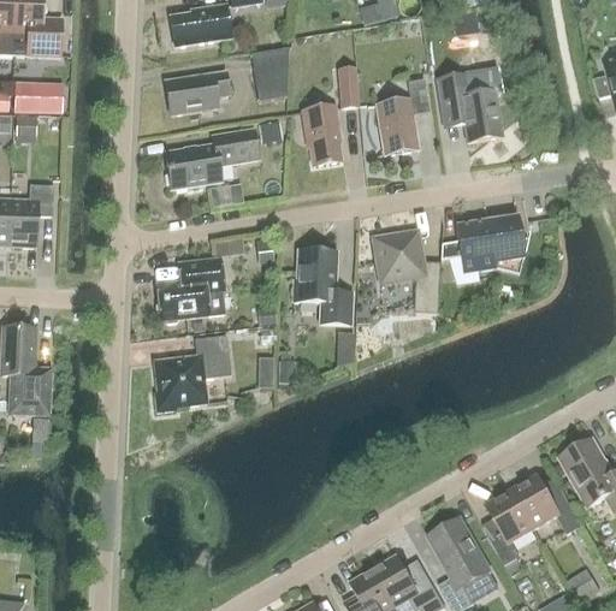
[(0,0),(0,52),(11,53),(15,33),(16,0),(0,0)]
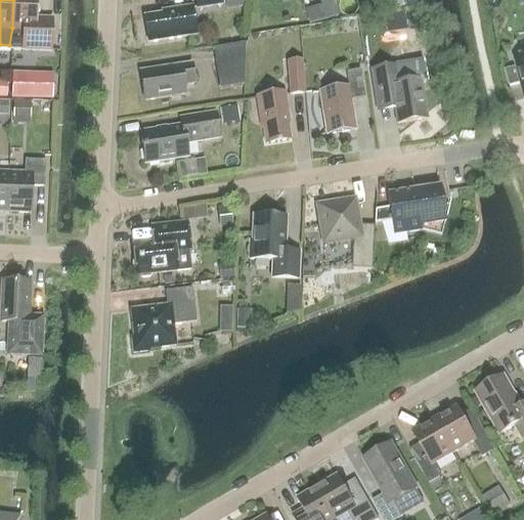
[(36,15),(36,0),(13,0),(12,28),(24,28),(23,47),(51,48),(52,15),(36,15)]
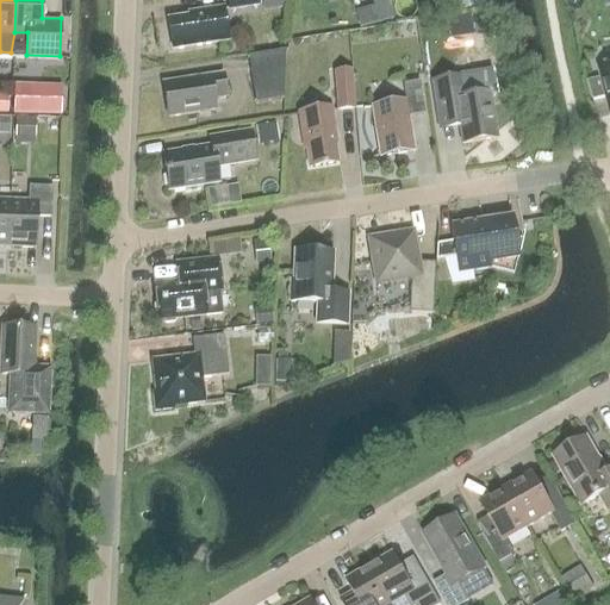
[(373,0),(374,4),(356,8),(361,25),(393,17),(387,0),(373,0)]
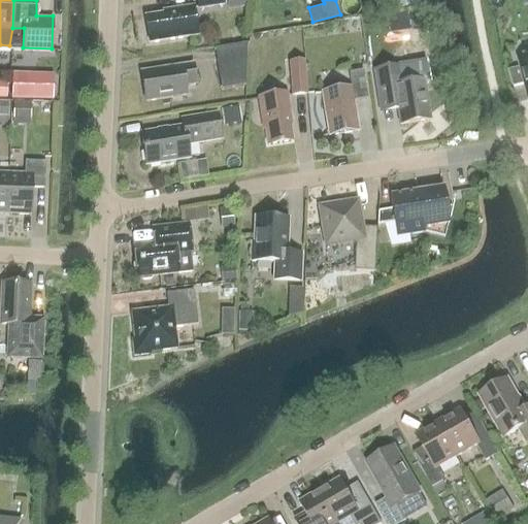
[(197,32),(193,4),(163,8),(163,11),(145,14),(150,40),(197,32)]
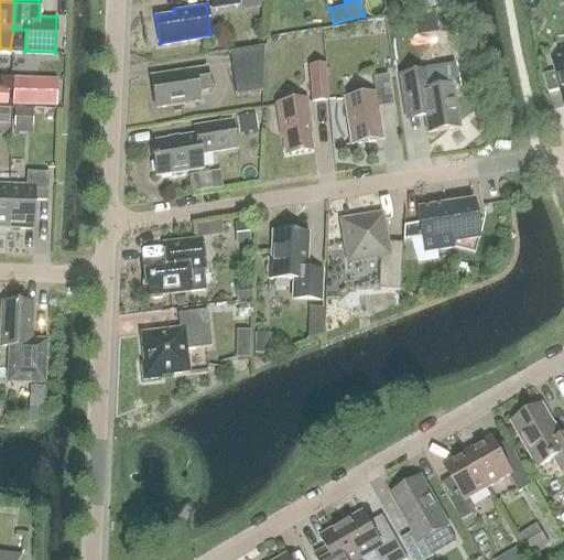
[(456,28),(453,9),(436,12),(440,30),(456,28)]
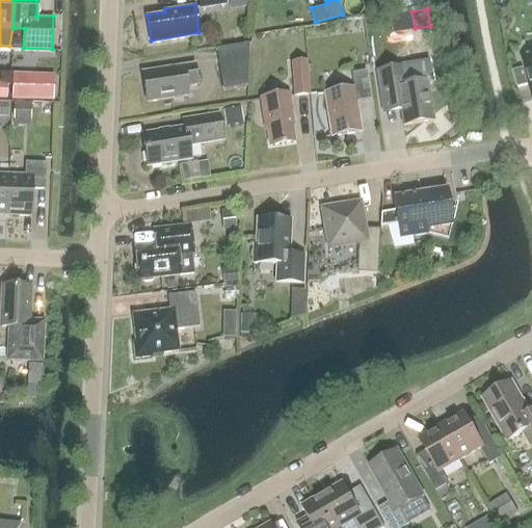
[(220,67),(248,62),(248,41),(217,47),(220,67)]
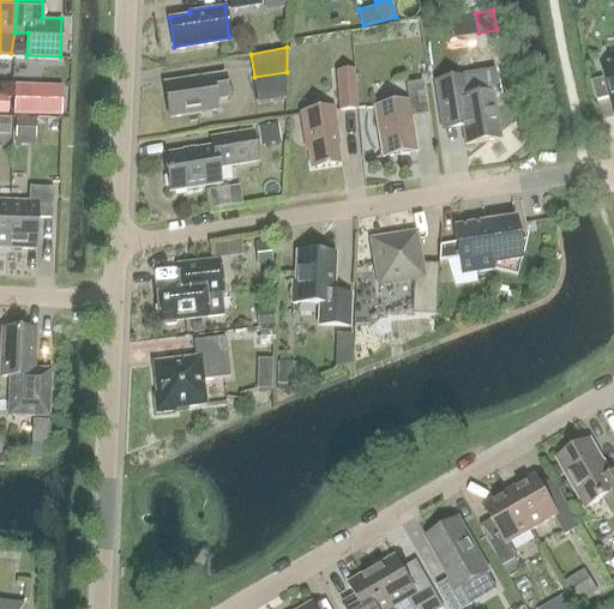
[(613,61),(602,65),(606,76),(594,79),(599,97),(611,94),(613,108),(613,61)]
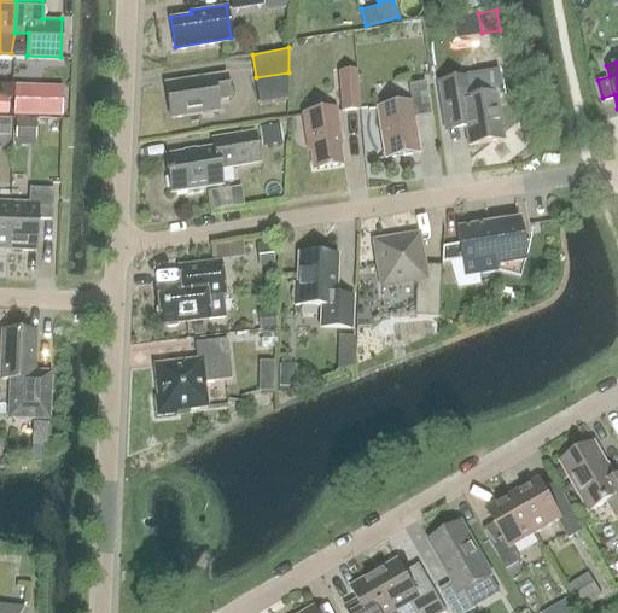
[(360,107),(357,68),(338,69),(342,109),(360,107)]
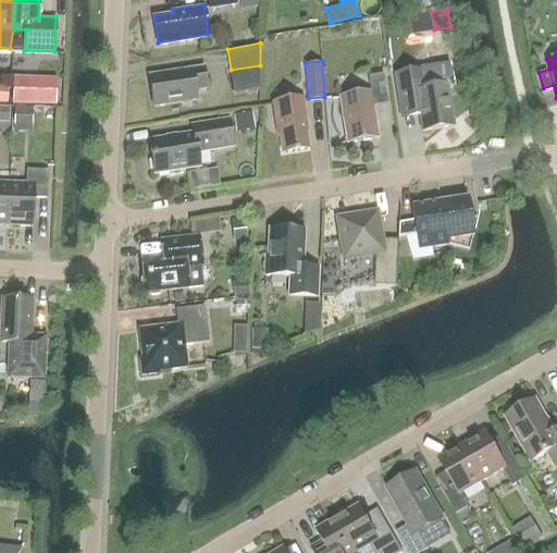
[(149,73),(153,105),(196,98),(195,88),(207,86),(202,64),(149,73)]
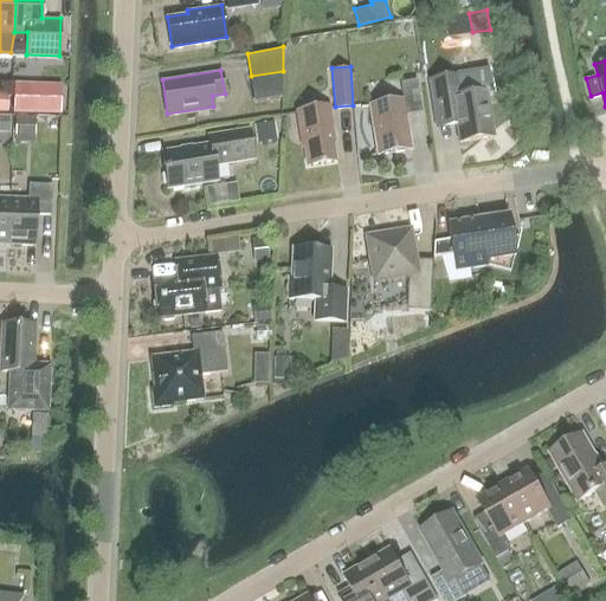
[(487,89),(456,94),(452,73),(430,77),(434,110),(455,108),(459,140),(494,134),(487,89)]
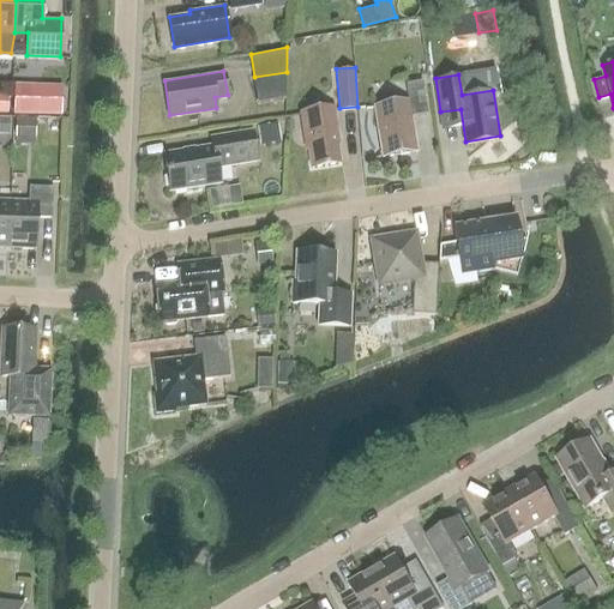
[(428,112),(422,78),(405,80),(409,98),(375,104),(383,155),(416,149),(411,114),(428,112)]
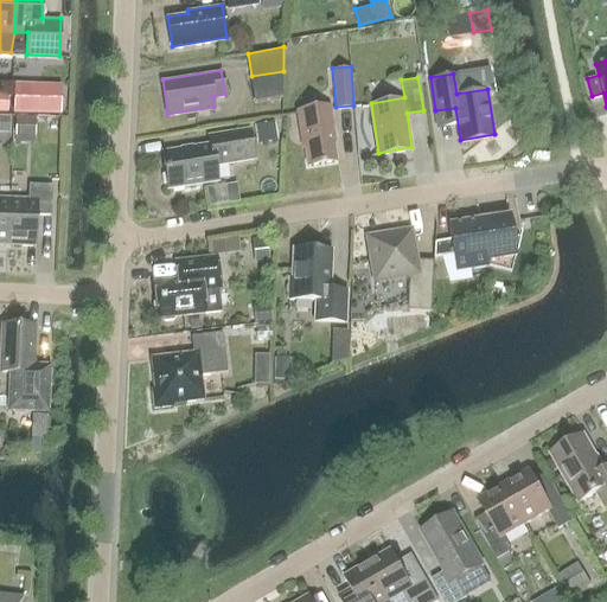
[(14,110),(56,110),(56,95),(40,95),(40,83),(12,83),(12,96),(14,96),(14,110)]
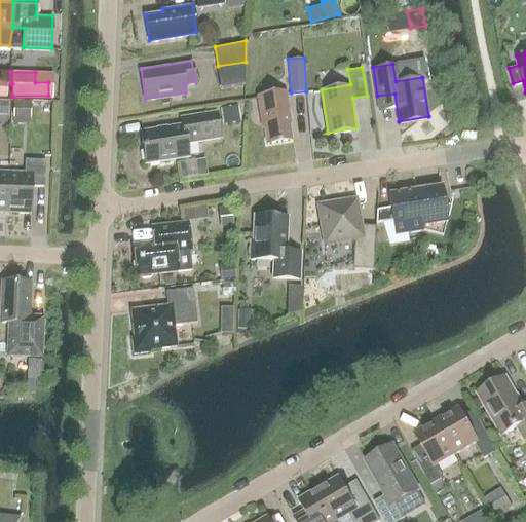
[(287,90),(258,95),(262,125),(264,125),(267,142),(292,138),(289,121),(291,121),(287,90)]
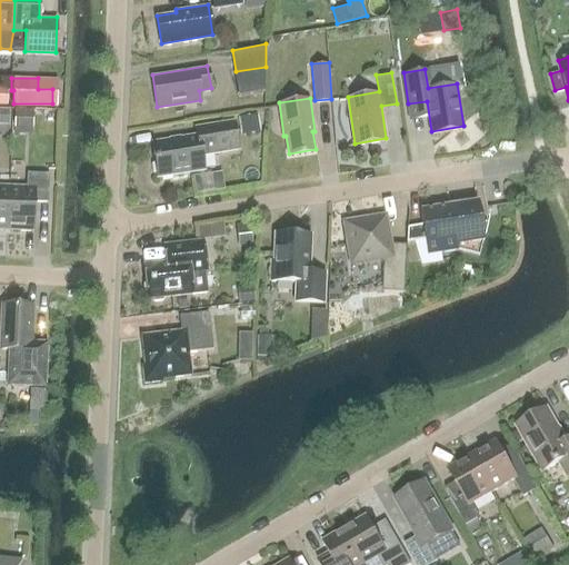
[(32,132),(32,108),(15,108),(15,132),(32,132)]
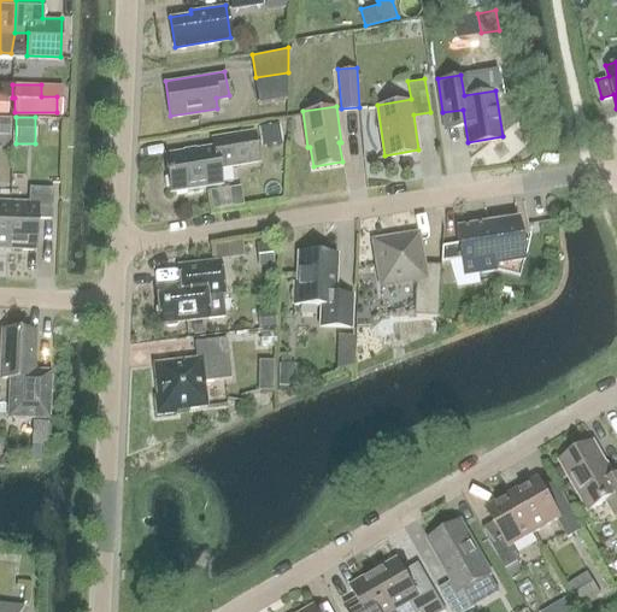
[(281,137),(278,121),(259,123),(263,140),(281,137)]
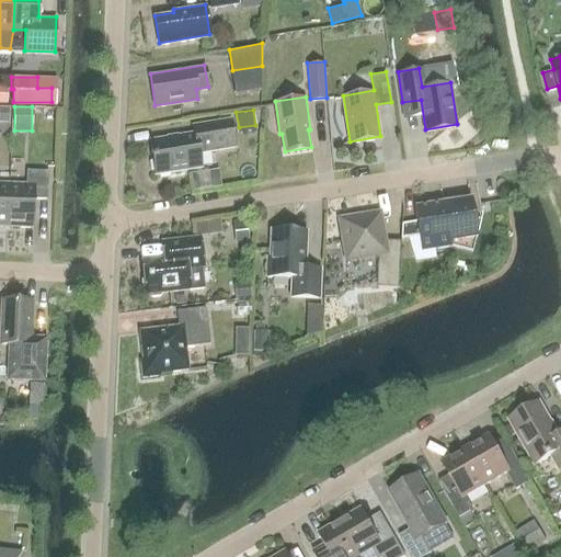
[(237,146),(232,118),(193,124),(194,132),(150,139),(156,172),(202,165),(199,151),(237,146)]
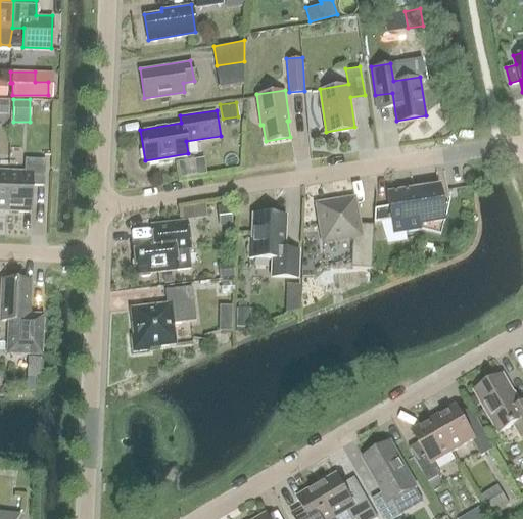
[(25,171),(8,170),(6,208),(31,209),(33,184),(45,184),(46,157),(26,156),(25,171)]
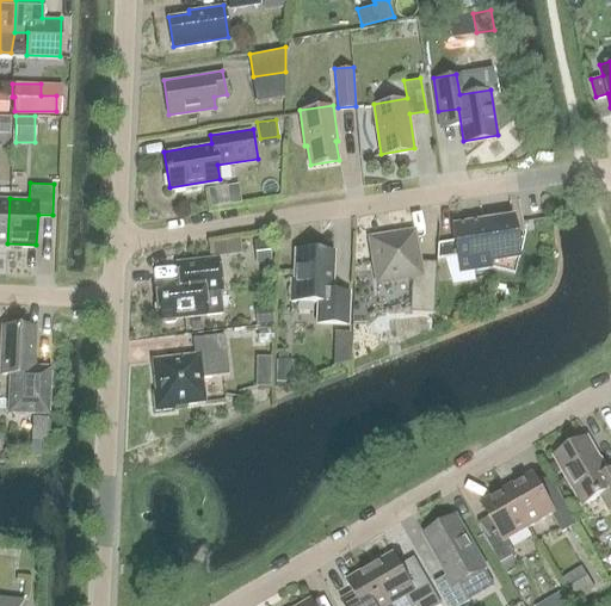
[(0,242),(7,243),(10,198),(0,197),(0,242)]
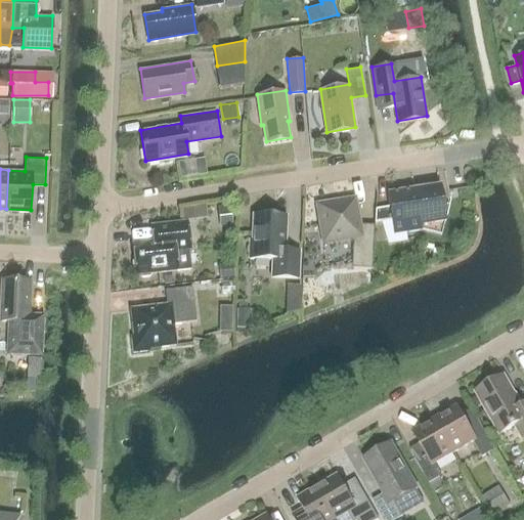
[(440,183),(387,191),(390,205),(376,207),(375,221),(391,218),(394,232),(421,227),(420,223),(446,219),(440,183)]
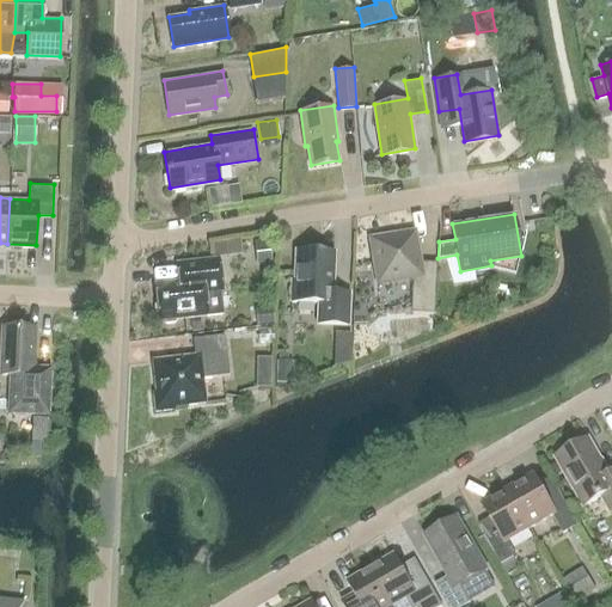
[(434,311),(436,259),(420,259),(415,230),(371,237),(378,281),(412,275),(410,310),(434,311)]
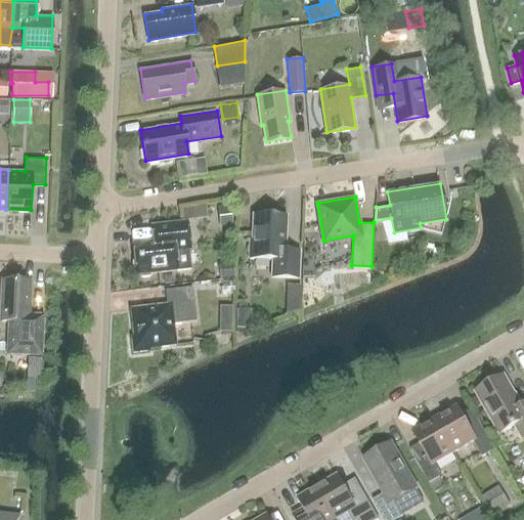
[(208,214),(207,202),(180,204),(181,216),(208,214)]
